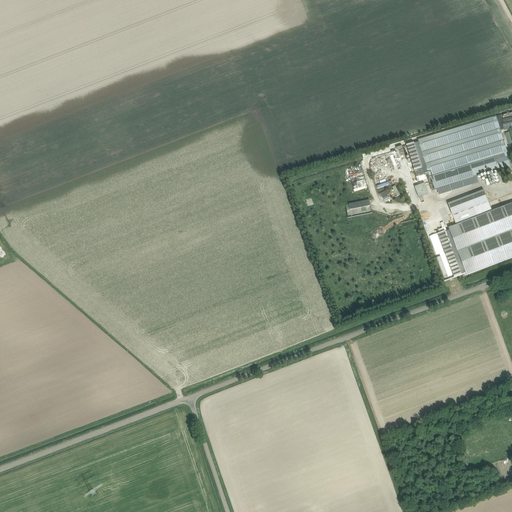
[(511,112),(501,115),(504,130),(511,128),(511,112)]
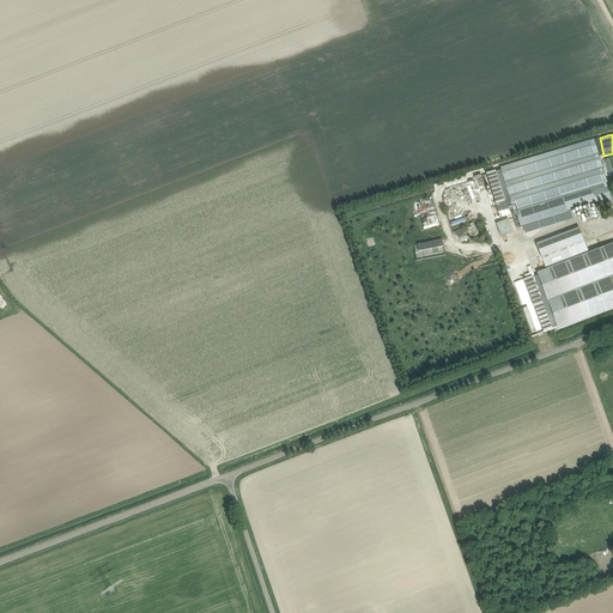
[(521,228),(596,204),(608,200),(612,199),(606,183),(607,183),(594,140),(502,168),(502,169),(502,170),(495,173),(487,175),(499,213),(508,211),(513,210),(514,213),(515,212),(516,216),(517,214),(521,228)]
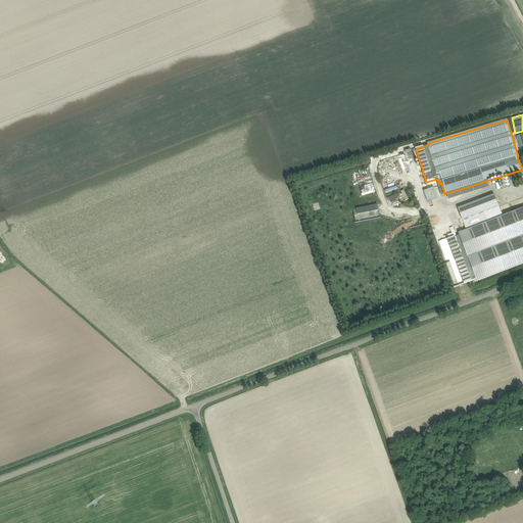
[(362,196),(374,192),(371,184),(359,187),(362,196)]
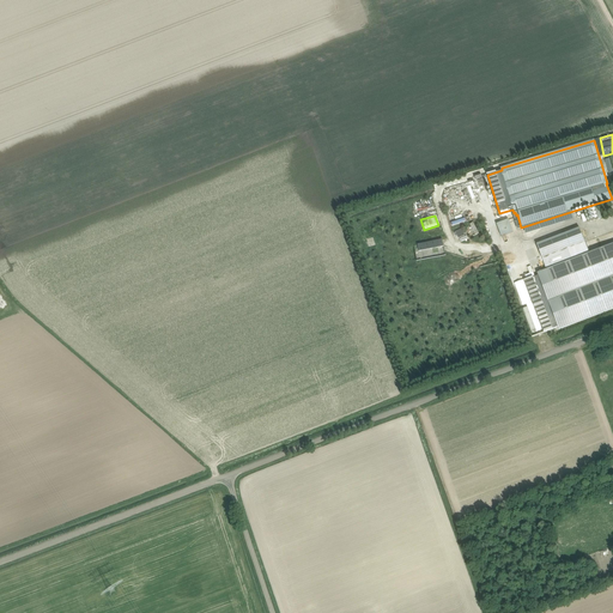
[(509,220),(502,223),(505,235),(514,232),(509,220)]
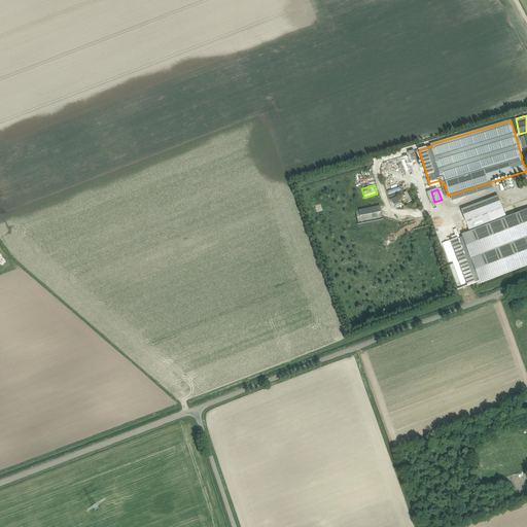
[(480,281),(481,283),(526,266),(526,208),(506,217),(502,208),(501,204),(498,197),(461,210),(469,232),(465,234),(462,235),(463,237),(460,238),(458,239),(453,241),(451,242),(459,264),(459,265),(460,265),(467,285),(467,286),(476,283),(480,281)]
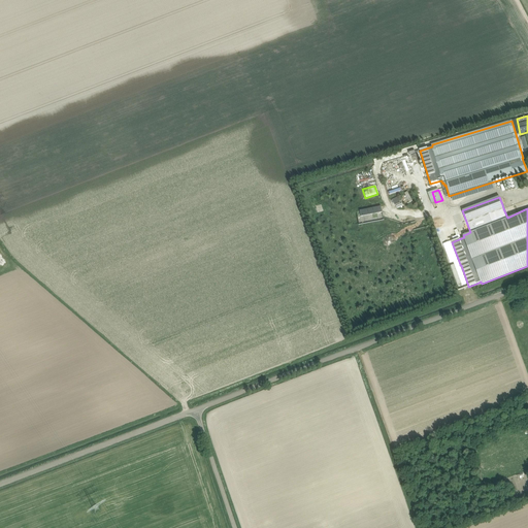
[(360,224),(383,220),(381,209),(358,213),(360,224)]
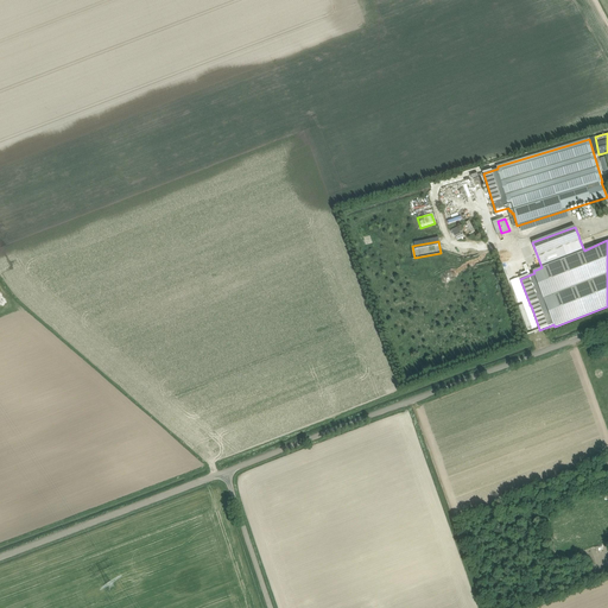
All buildings are outlined.
